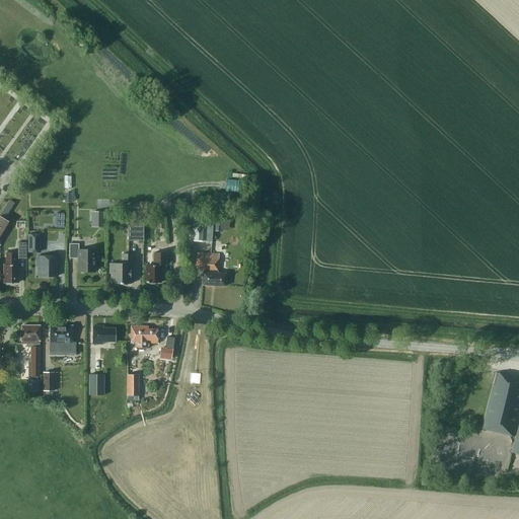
[(114,75),(119,86),(128,81),(123,71),(114,75)]
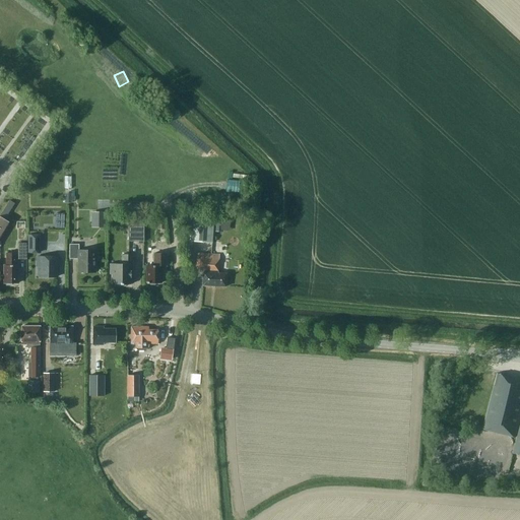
[(240,181),(228,180),(226,193),(239,194),(240,181)]
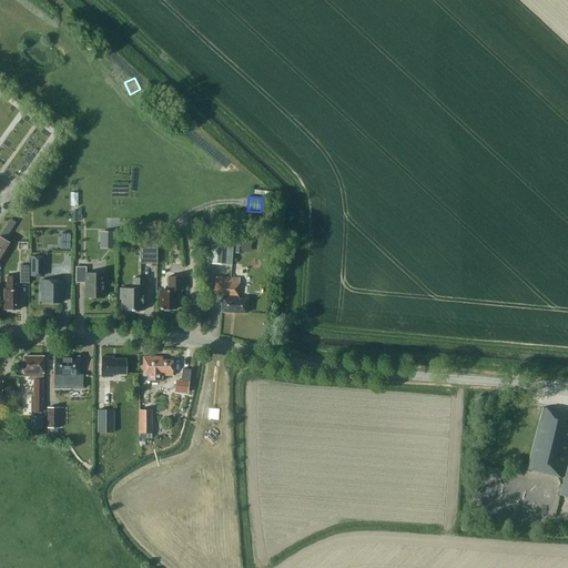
[(71,212),(71,222),(79,222),(79,220),(82,220),(82,215),(81,215),(79,215),(79,212),(78,212),(71,212)]
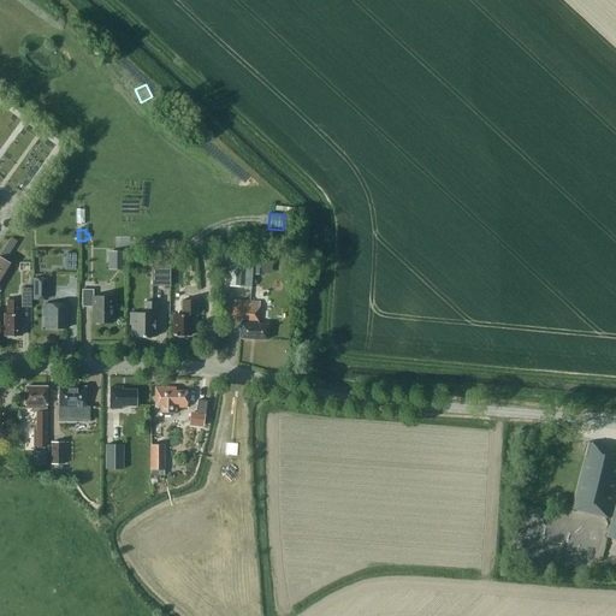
[(0,258),(5,261),(17,241),(11,237),(0,254),(0,258)]
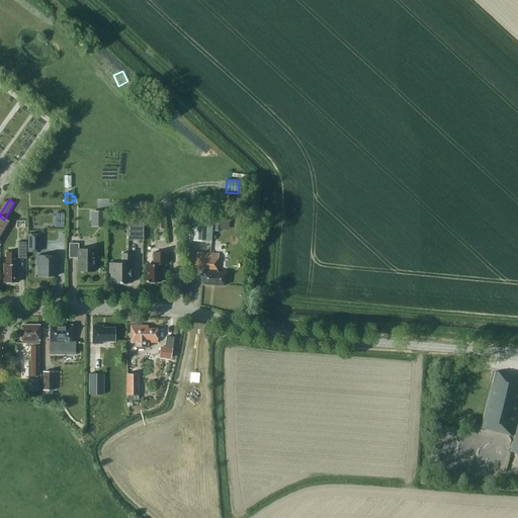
[(91,209),(91,226),(101,225),(101,209),(91,209)]
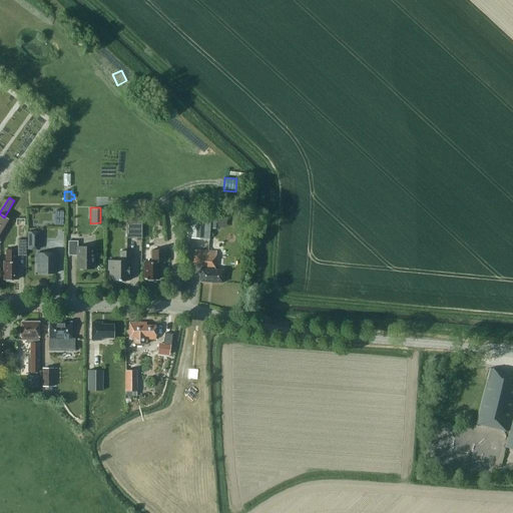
[(55,209),(54,221),(63,222),(64,209),(55,209)]
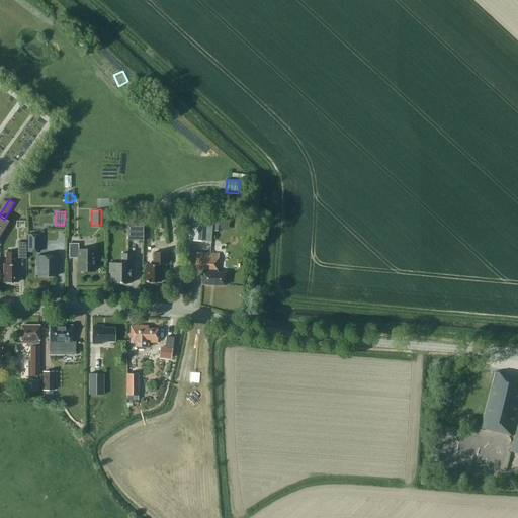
[(143,212),(138,212),(138,218),(127,218),(127,240),(142,240),(143,212)]
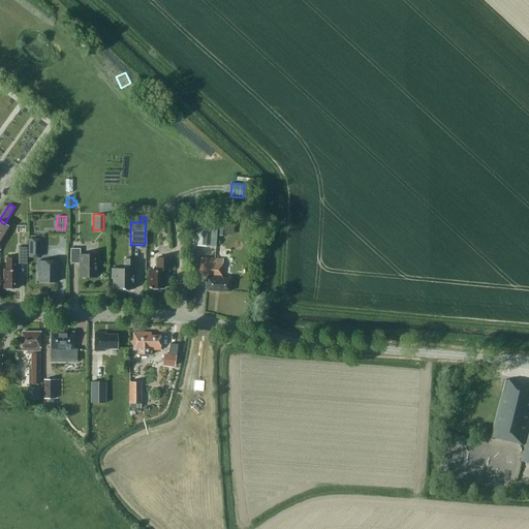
[(0,240),(8,226),(4,224),(0,221),(0,240)]
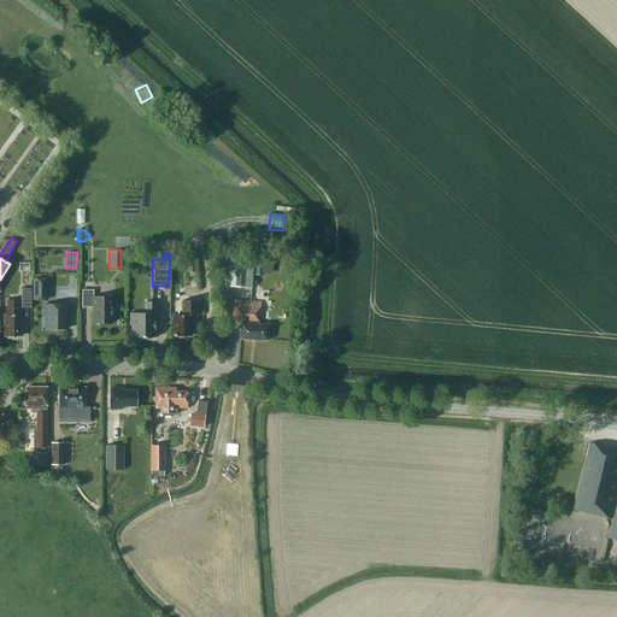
[(227,287),(251,288),(253,259),(229,258),(227,287)]
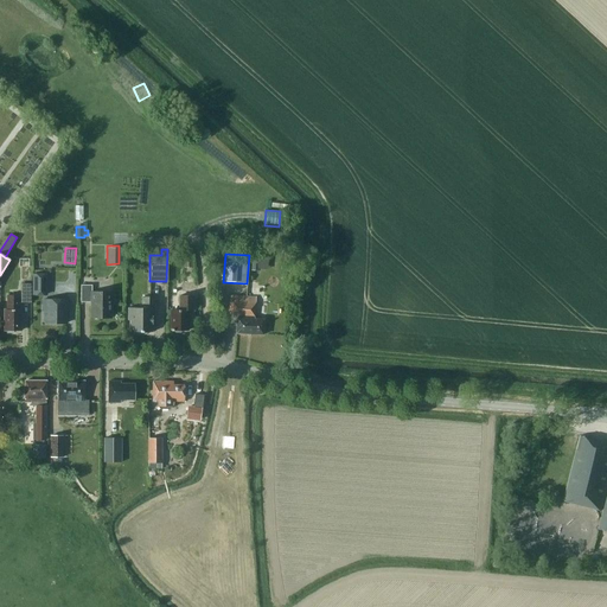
[(250,268),(260,268),(261,256),(250,256),(250,268)]
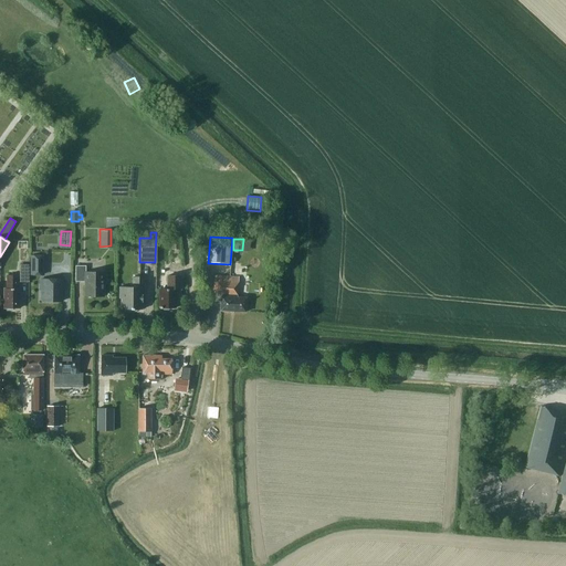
[(32,257),(32,275),(43,275),(43,257),(32,257)]
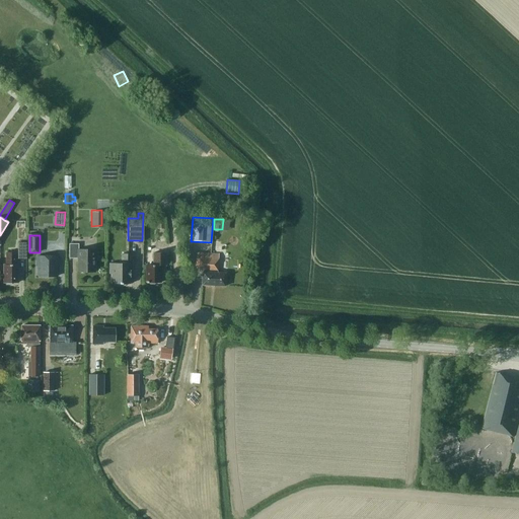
[(17,243),(17,258),(26,258),(26,243),(17,243)]
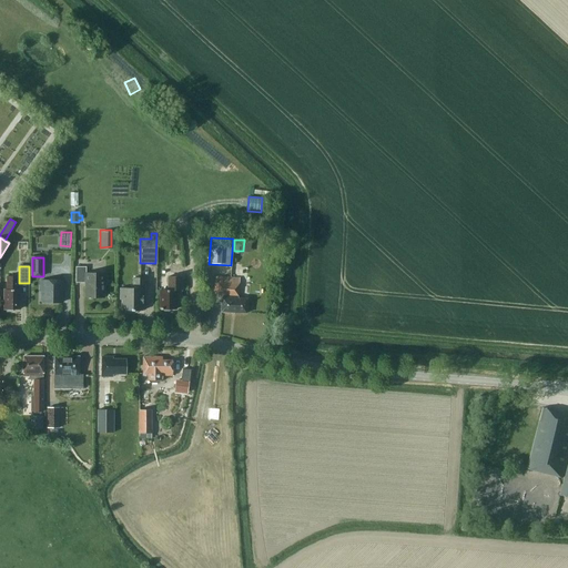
[(85,297),(104,297),(104,285),(105,285),(105,274),(85,274),(85,267),(75,266),(75,283),(85,283),(85,297)]
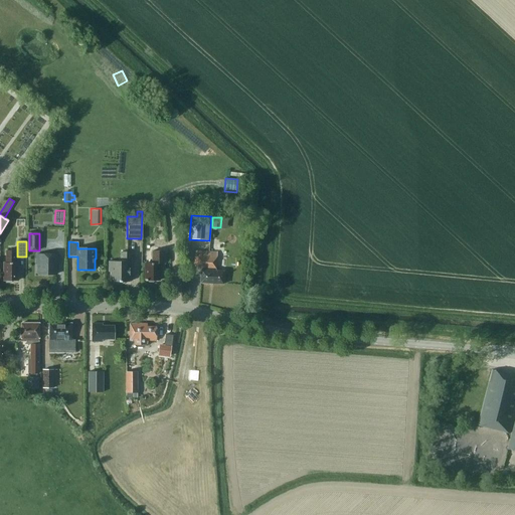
[(17,263),(15,263),(15,250),(6,250),(6,263),(4,263),(4,281),(6,281),(6,283),(11,283),(11,281),(17,281),(17,263)]
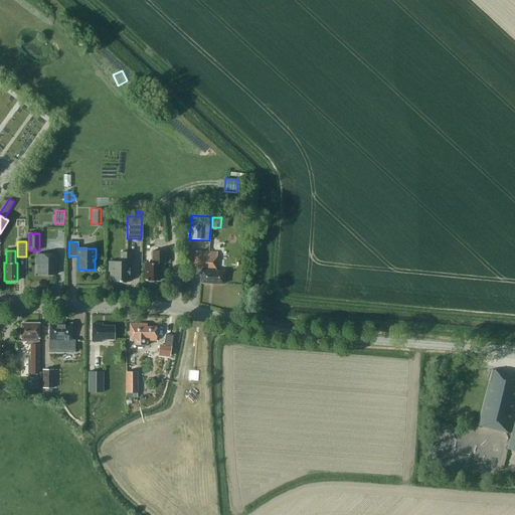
[(160,264),(164,264),(164,250),(152,250),(152,264),(145,264),(145,281),(148,281),(149,282),(153,282),(154,281),(159,281),(159,271),(160,270),(160,264)]
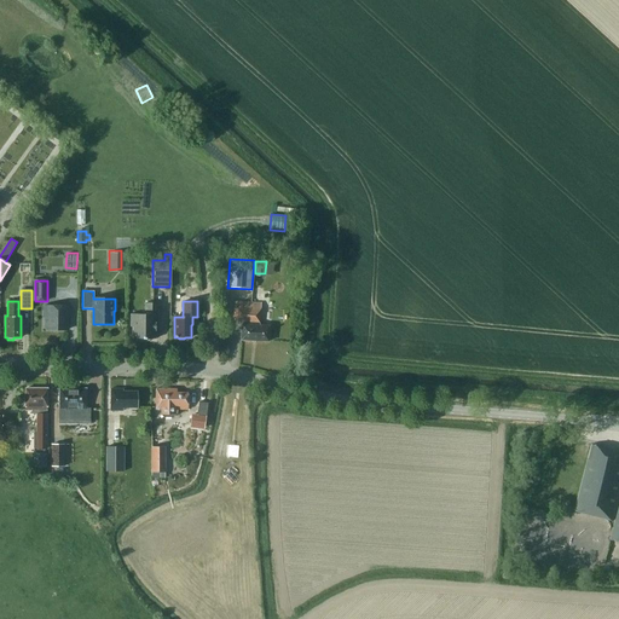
[(241,340),(268,342),(270,327),(259,325),(261,304),(235,301),(233,322),(242,322),(241,340)]
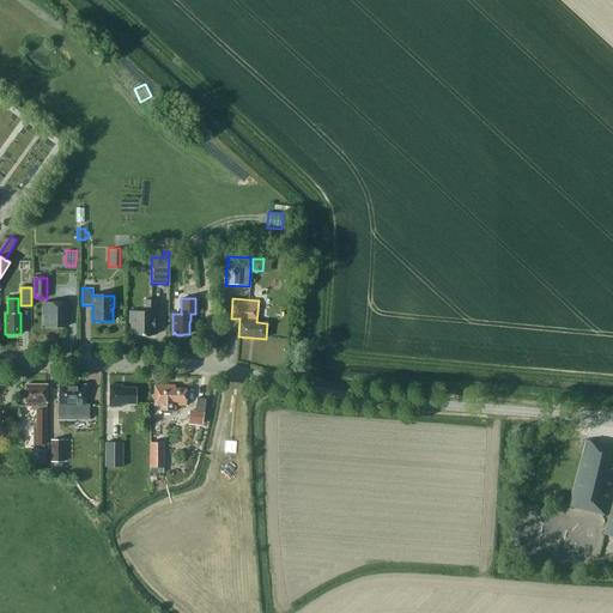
[(153,321),(156,321),(156,301),(144,299),(144,311),(129,310),(129,323),(132,323),(131,335),(153,335),(153,321)]
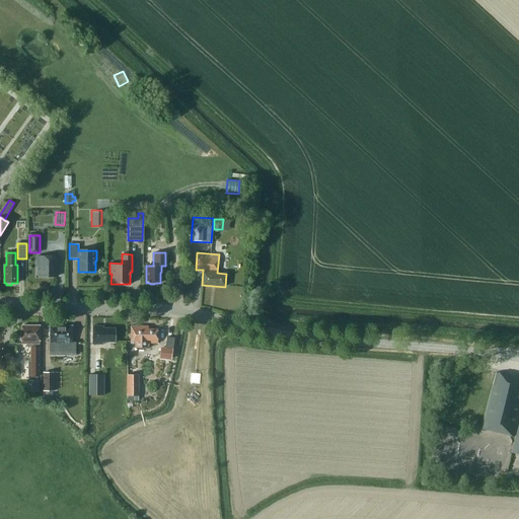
[(56,264),(59,264),(59,256),(36,256),(36,266),(39,266),(39,277),(56,277),(56,264)]
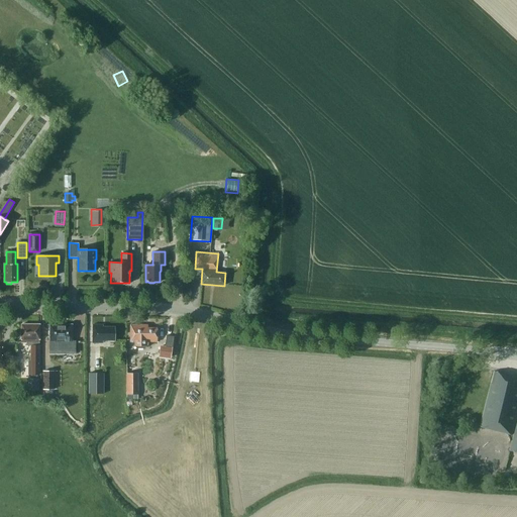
[(28,375),(38,375),(39,324),(21,324),(20,342),(26,342),(26,346),(30,346),(30,360),(28,360),(28,375)]
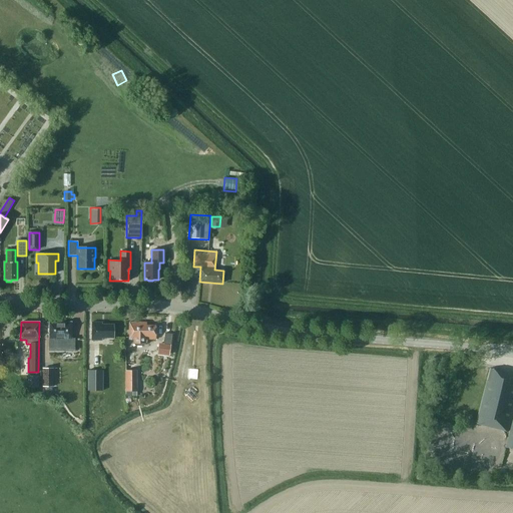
[(63,348),(70,348),(70,339),(71,339),(71,323),(49,322),(49,339),(43,339),(43,365),(56,365),(56,351),(58,351),(58,342),(63,342),(63,348)]
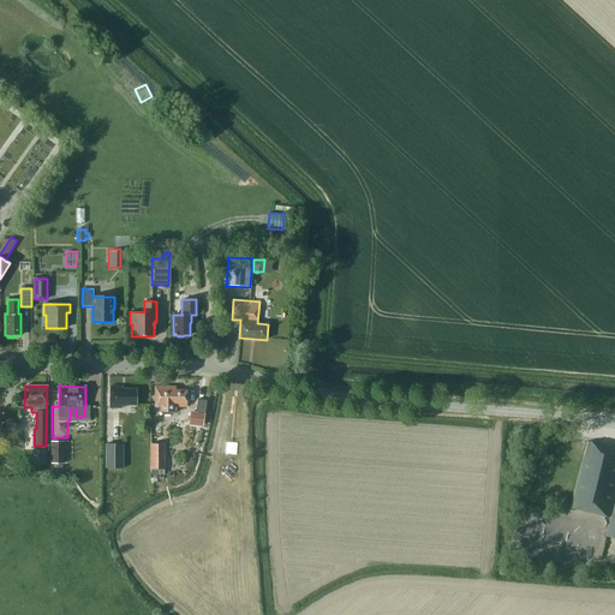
[(123,387),(109,387),(109,408),(123,408),(123,405),(136,405),(136,389),(123,389),(123,387)]
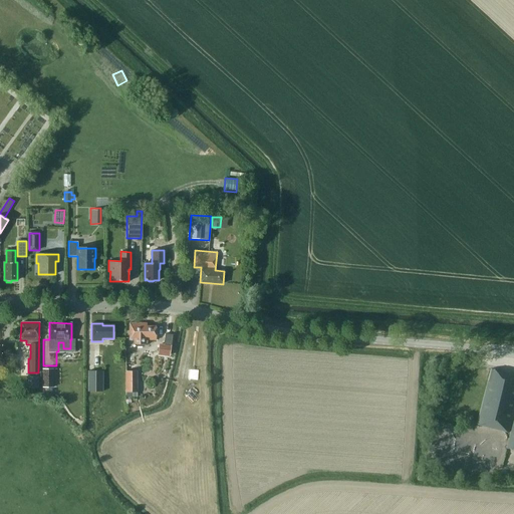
[(156,340),(156,326),(144,326),(144,323),(130,323),(130,339),(134,339),(134,344),(137,346),(143,346),(146,344),(147,342),(147,340),(156,340)]
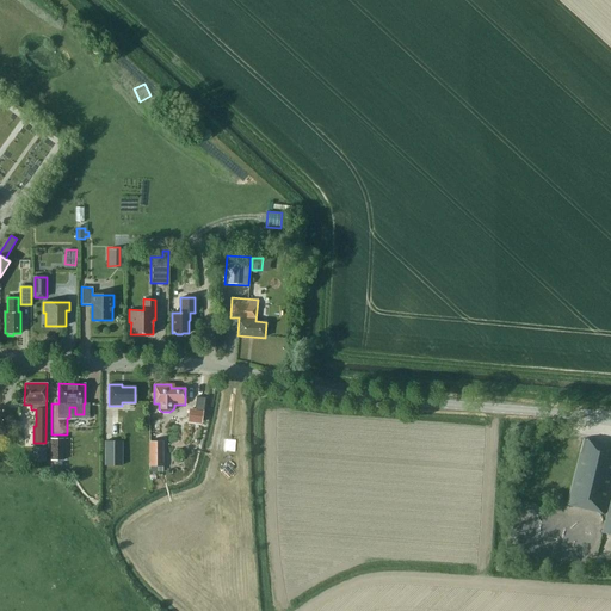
[(204,411),(205,397),(196,396),(195,409),(203,411),(204,411)]
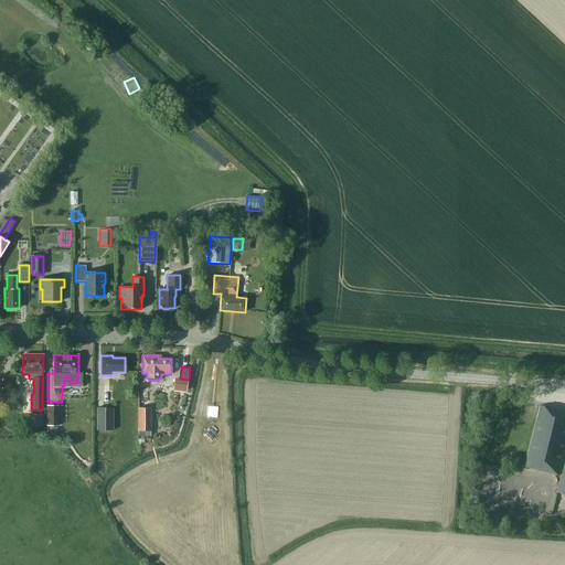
[(46,406),(46,426),(59,426),(59,406),(46,406)]
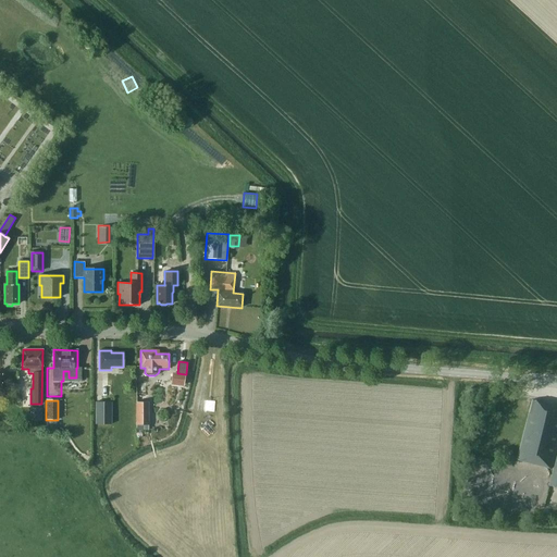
[(556,406),(533,400),(517,460),(554,469),(549,486),(556,487),(556,406)]
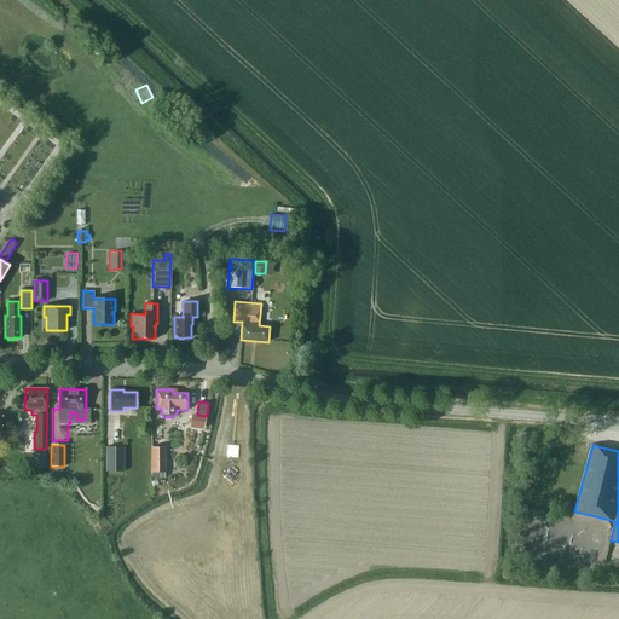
[(125,447),(106,447),(106,472),(125,472),(125,447)]
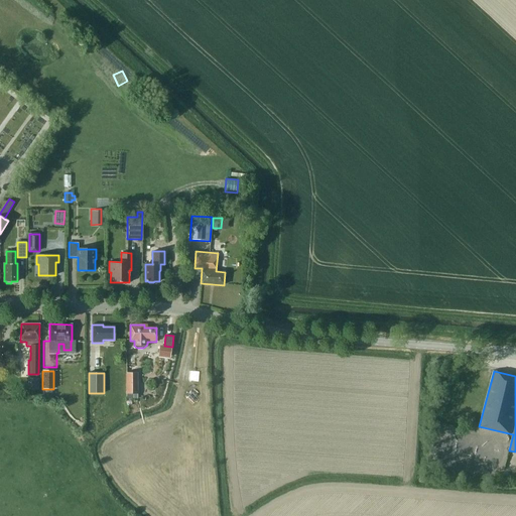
[(137,373),(126,373),(126,394),(137,394),(137,373)]
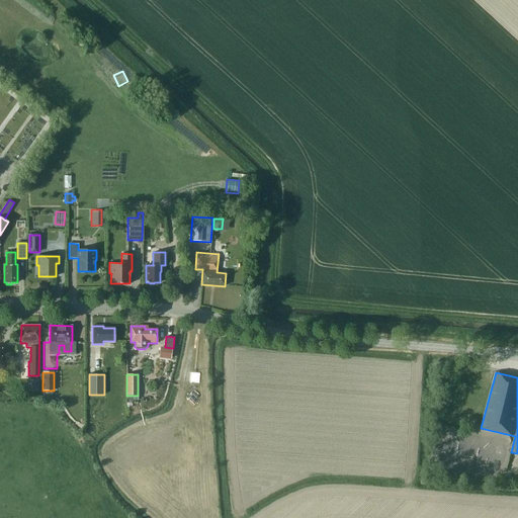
[(39,392),(39,379),(26,379),(26,392),(39,392)]
